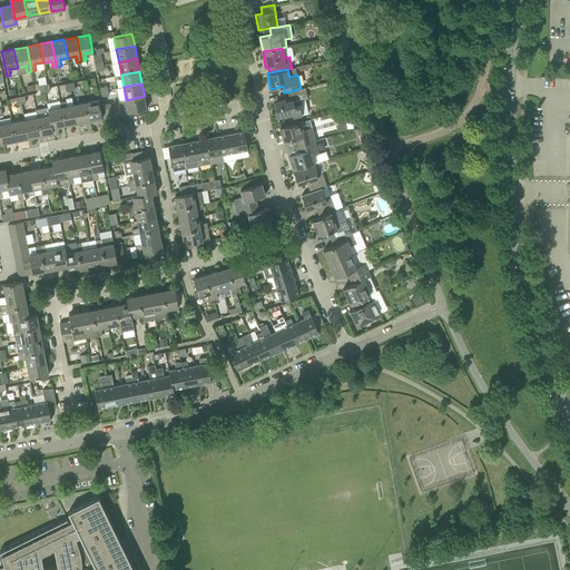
[(301,88),(291,91),(292,97),(276,101),(277,107),(275,108),(277,117),(293,114),(293,117),(302,115),(300,105),(302,105),(301,100),(308,98),(305,87),(301,88)]
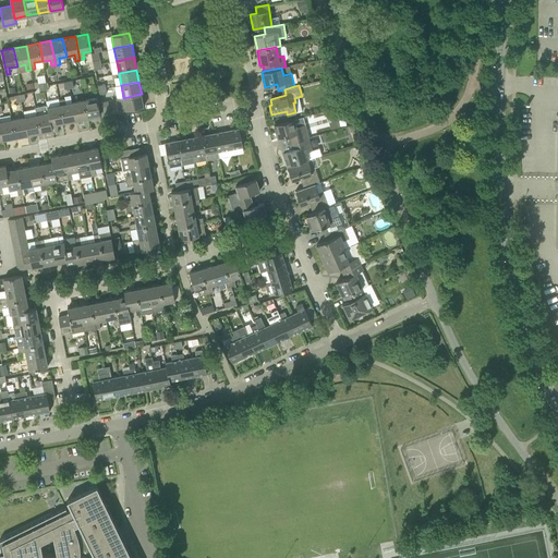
[(142,94),(123,98),(126,110),(144,107),(142,94)]
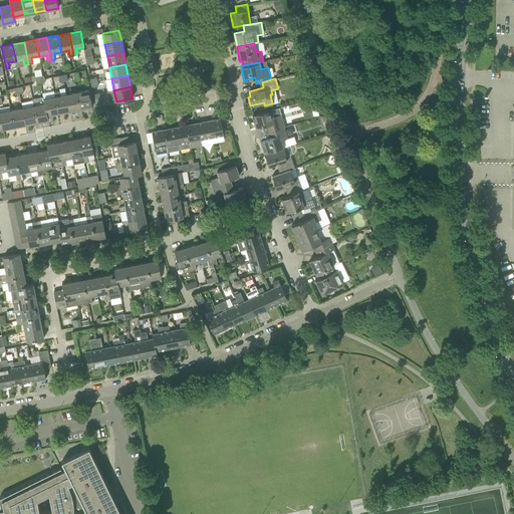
[(77,92),(80,108),(92,106),(89,89),(77,92)]
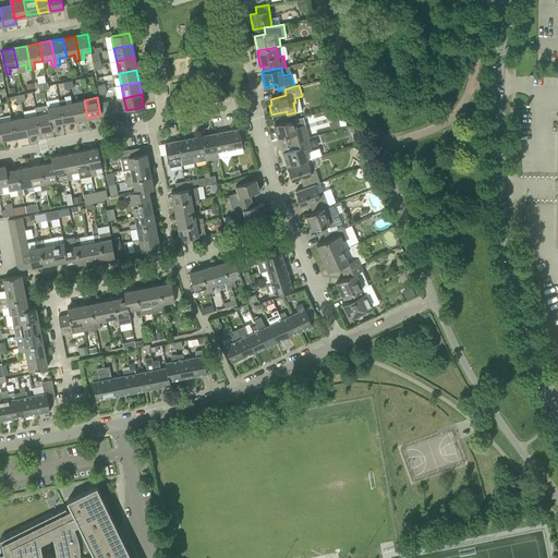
[(75,120),(87,118),(84,100),(72,102),(75,120)]
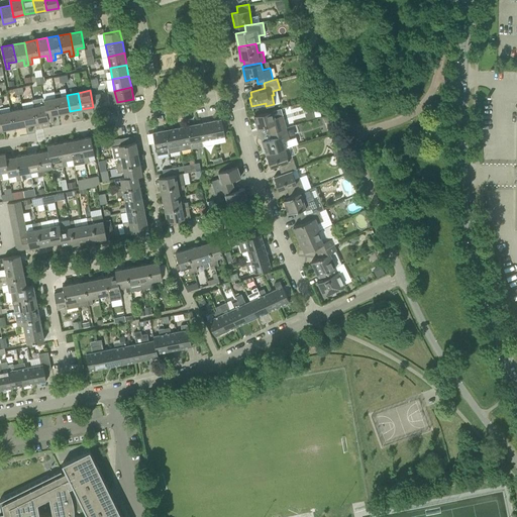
[(59,113),(70,111),(67,95),(56,97),(59,113)]
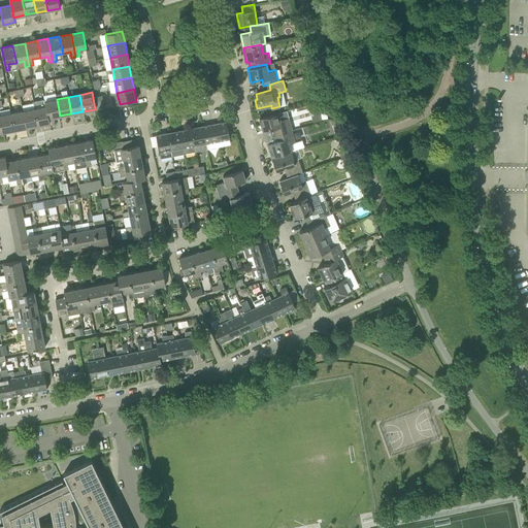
[(48,118),(60,116),(57,99),(45,101),(48,118)]
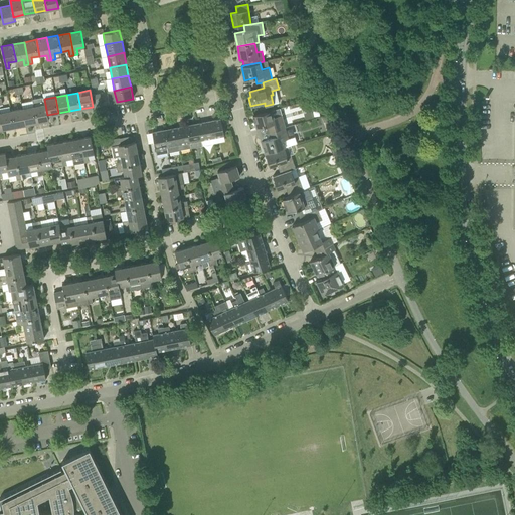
[(48,120),(47,115),(44,99),(43,99),(44,105),(34,107),(37,123),(48,120)]
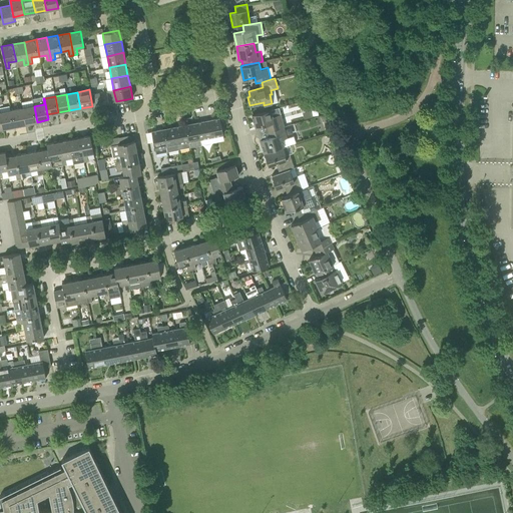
[(25,124),(37,122),(34,106),(22,108),(25,124)]
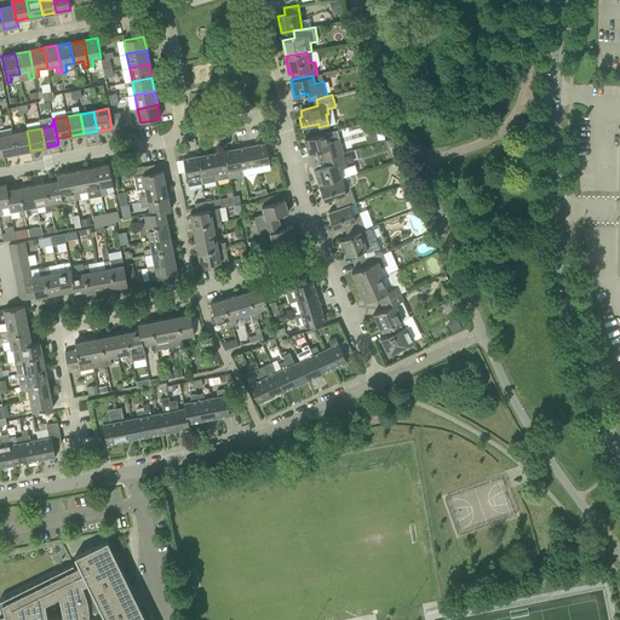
[(17,153),(30,150),(27,131),(13,133),(17,153)]
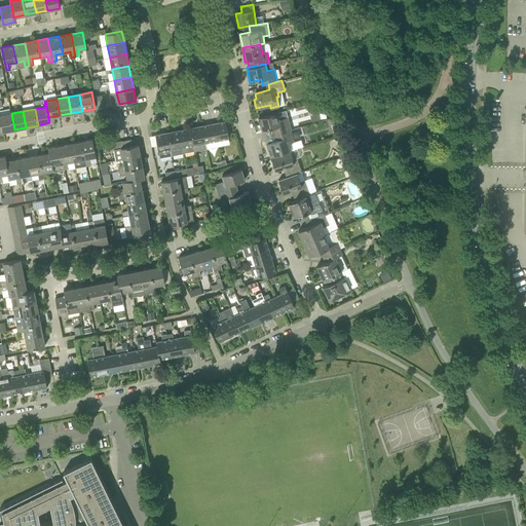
[(277,134),(290,130),(291,130),(287,117),(279,119),(277,112),(258,118),(262,130),(275,126),(277,134)]
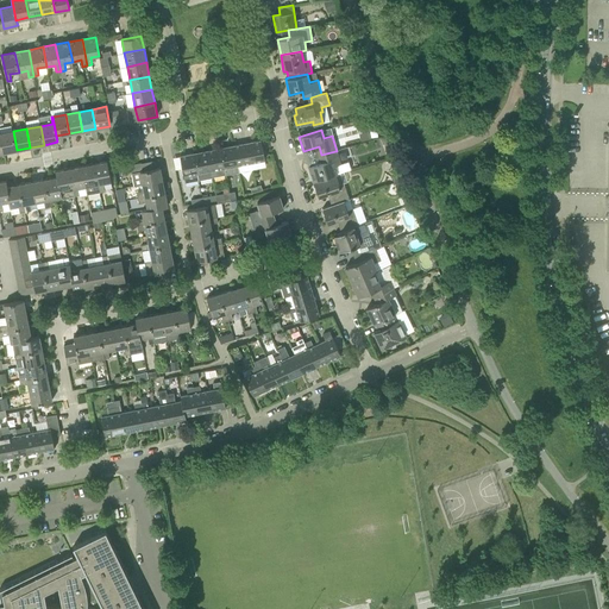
[(0,133),(4,152),(17,150),(13,131),(0,133)]
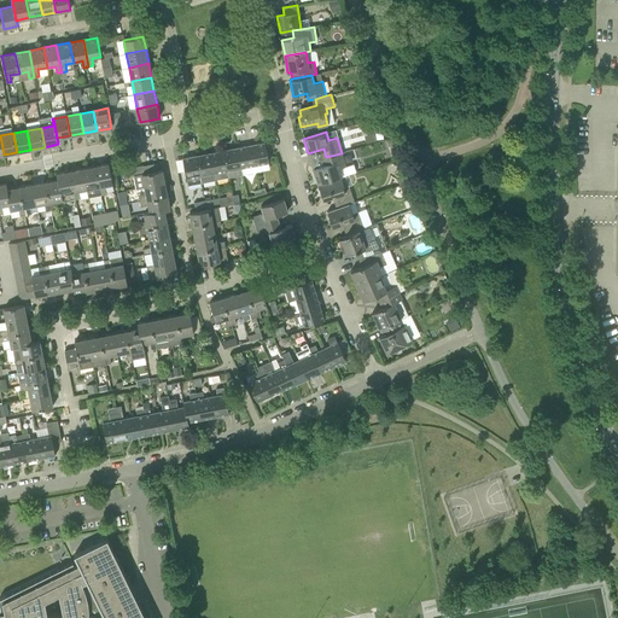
[(250,145),(254,165),(269,162),(266,143),(250,145)]
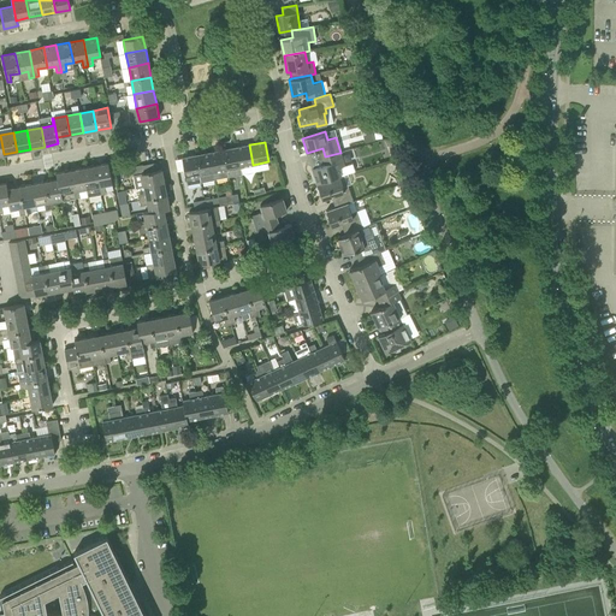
[(240,167),(253,165),(249,144),(236,147),(240,167)]
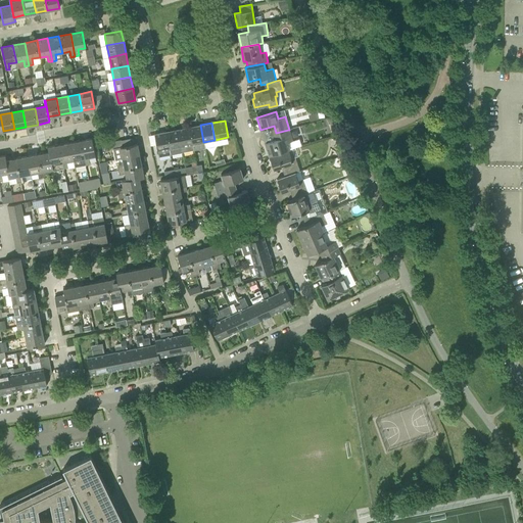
[(192,144),(203,142),(200,125),(189,127),(192,144)]
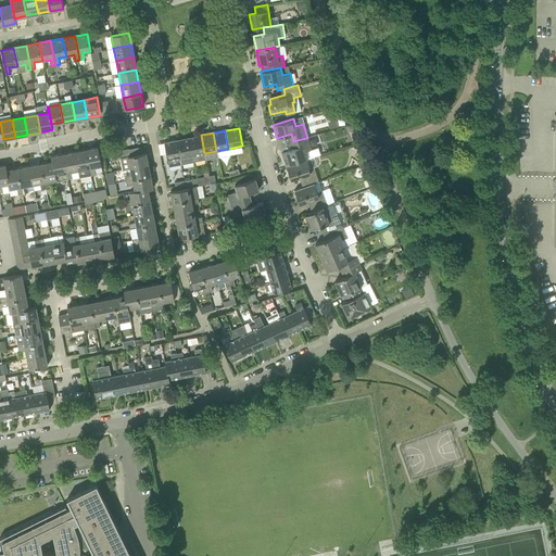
[(192,155),(204,153),(201,135),(188,138),(192,155)]
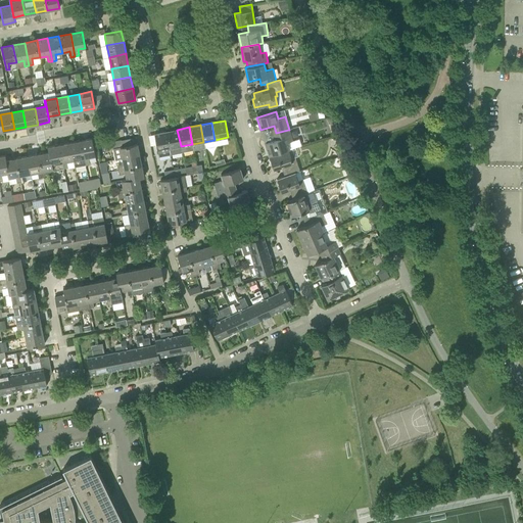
[(170,148),(181,146),(177,130),(167,132),(170,148)]
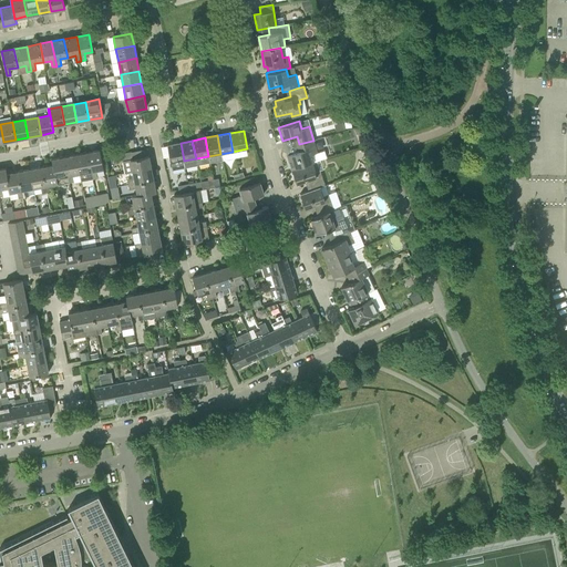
[(292,169),(312,163),(313,162),(311,154),(317,153),(312,141),(299,144),(297,145),(299,151),(287,155),(292,169)]
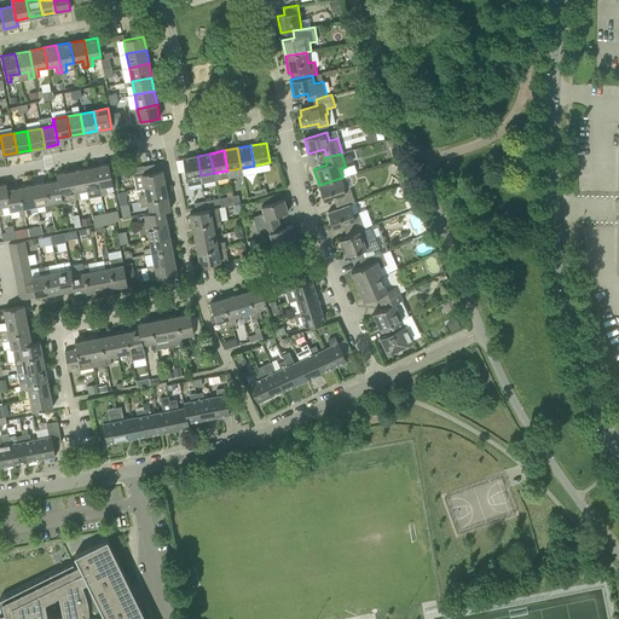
[(202,183),(201,175),(197,156),(183,158),(189,186),(202,183)]
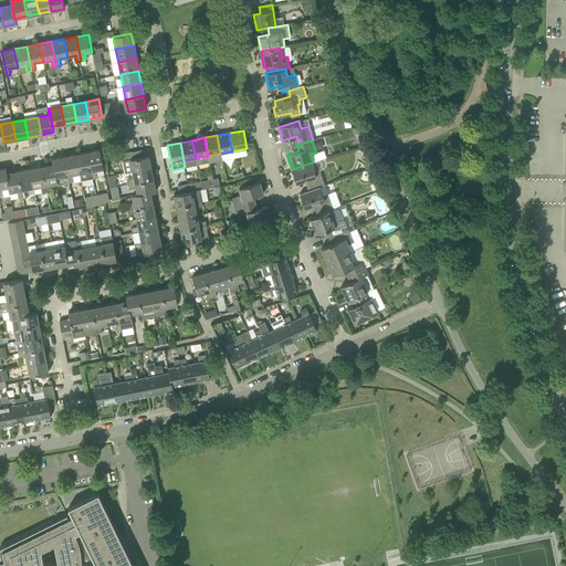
[(95,170),(103,168),(100,149),(87,153),(93,178),(96,177),(95,170)]
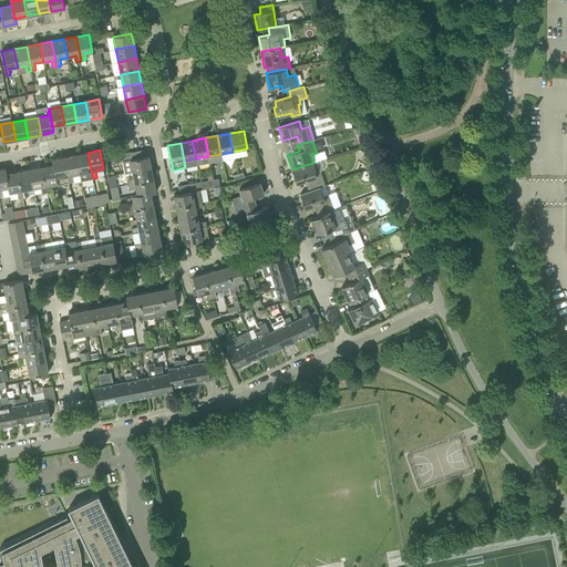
[(89,178),(93,178),(88,153),(75,155),(80,174),(86,173),(89,178)]
